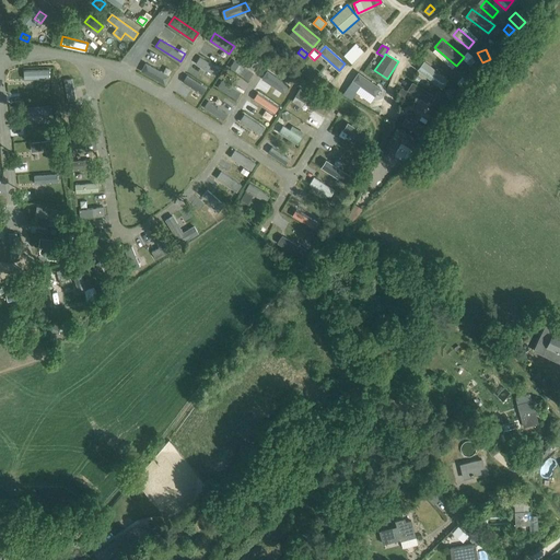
[(216,74),(220,68),(200,55),(196,62),(216,74)]
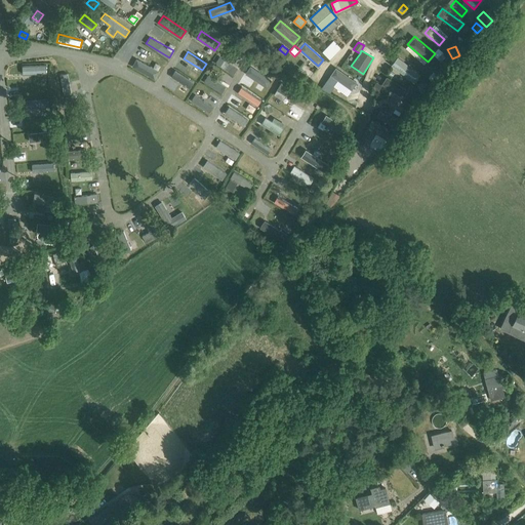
[(215,63),(234,74),(238,67),(219,56),(215,63)]
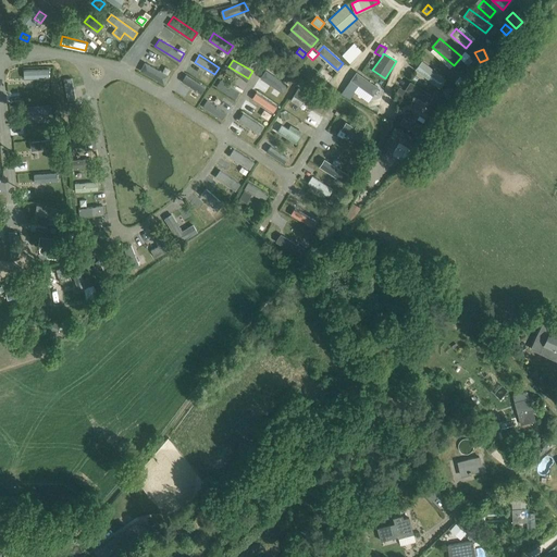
[(422,60),(416,69),(440,87),(446,78),(422,60)]
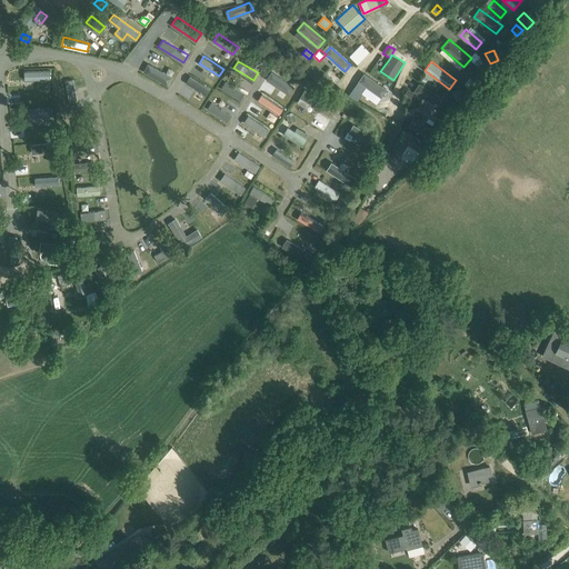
[(148,62),(143,72),(169,85),(173,76),(148,62)]
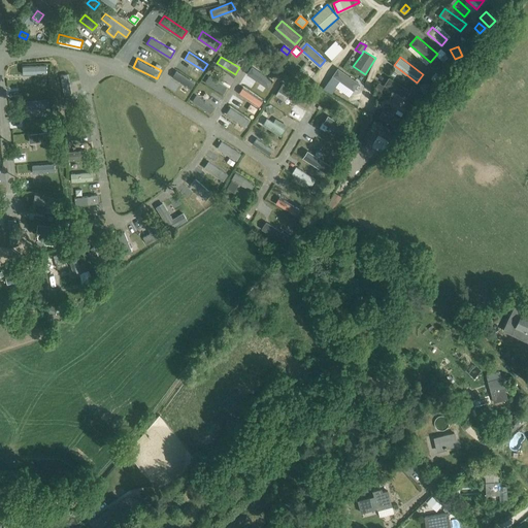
[(442,73),(449,66),(442,61),(436,68),(442,73)]
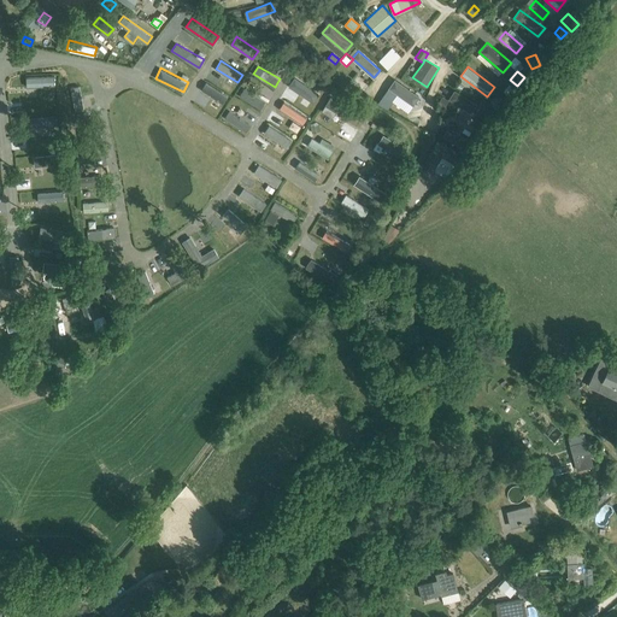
[(54,84),(54,75),(27,75),(27,86),(54,84)]
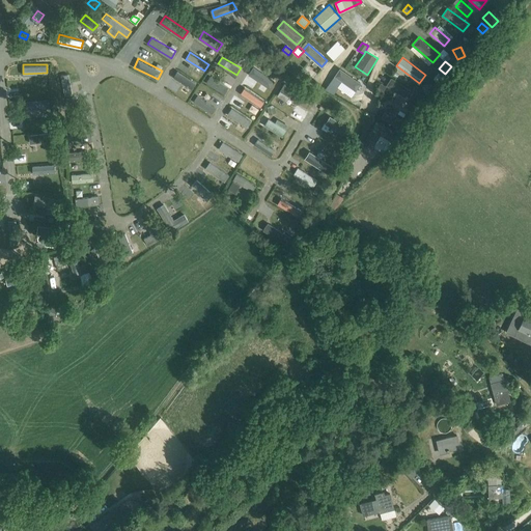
[(253,66),(248,75),(271,88),(275,80),(253,66)]
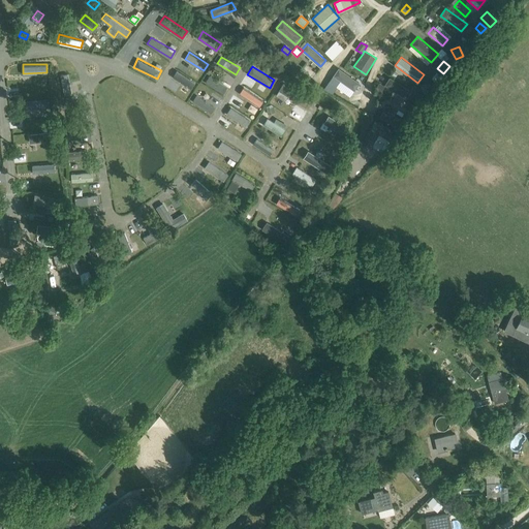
[(333,75),(329,82),(336,87),(336,86),(350,96),(360,83),(338,68),(333,75)]
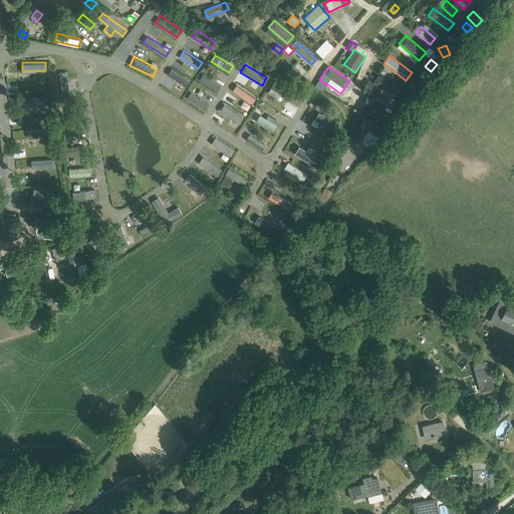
[(172,68),(168,74),(186,85),(190,79),(172,68)]
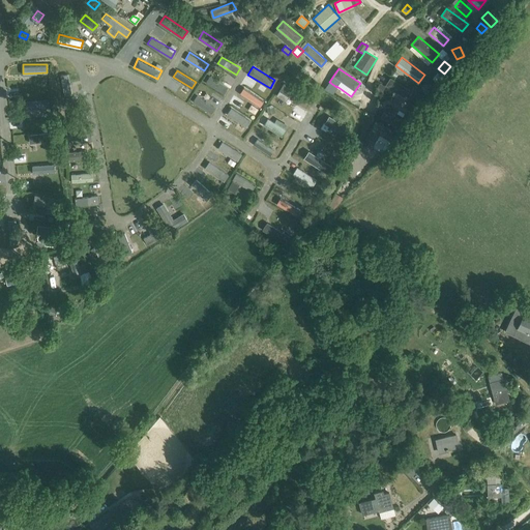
[(434,78),(439,82),(444,77),(438,71),(434,78)]
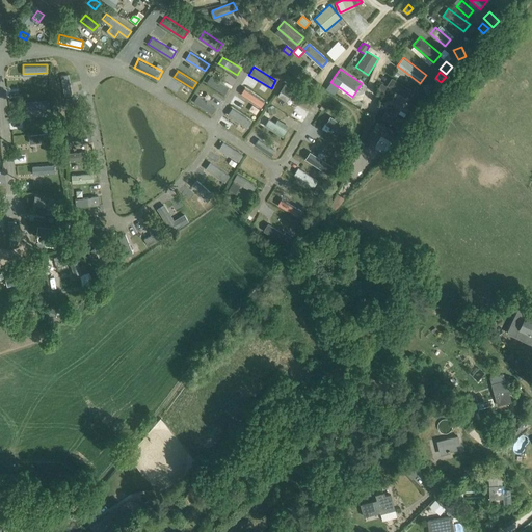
[(70,74),(62,74),(64,95),(72,95),(70,74)]
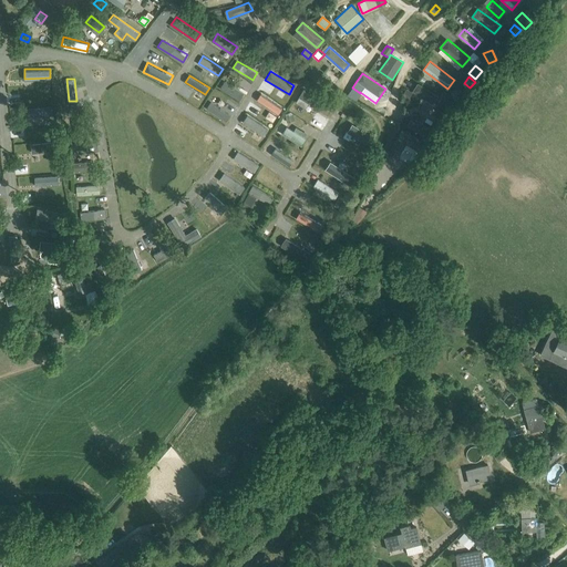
[(224,80),(219,88),(239,100),(244,92),(224,80)]
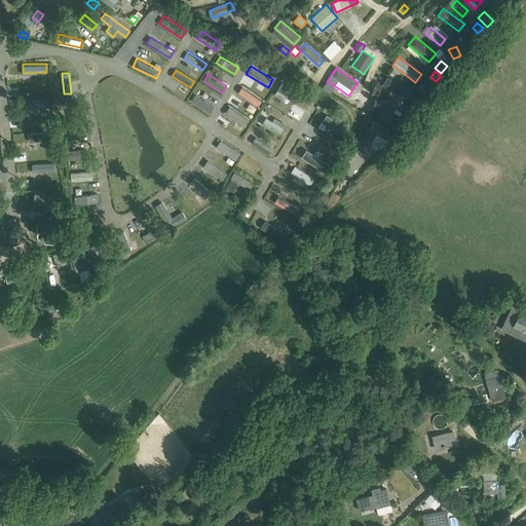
[(387,76),(382,84),(405,98),(409,89),(387,76)]
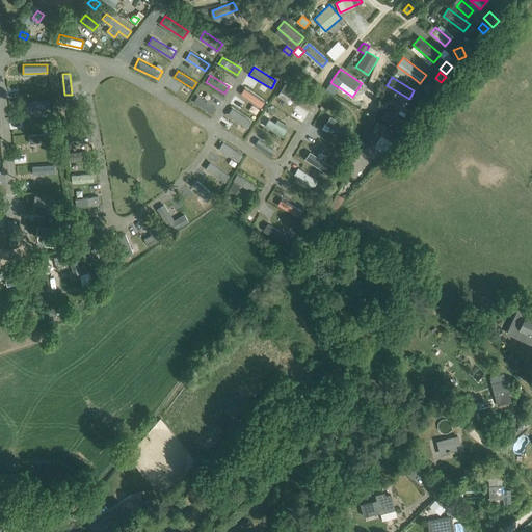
[(277,97),(289,102),(291,98),(299,102),(304,92),(285,82),(277,97)]
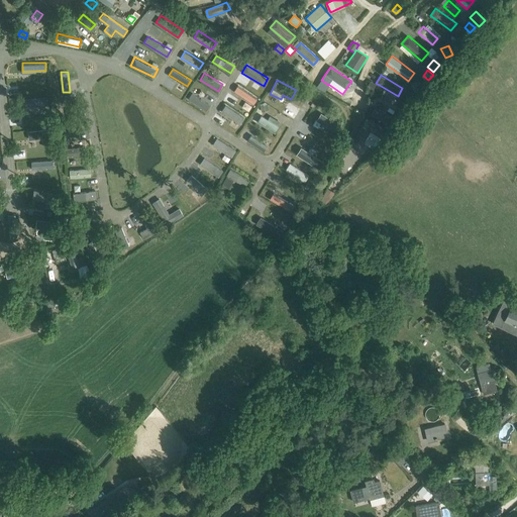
[(411,84),(414,92),(423,88),(419,80),(411,84)]
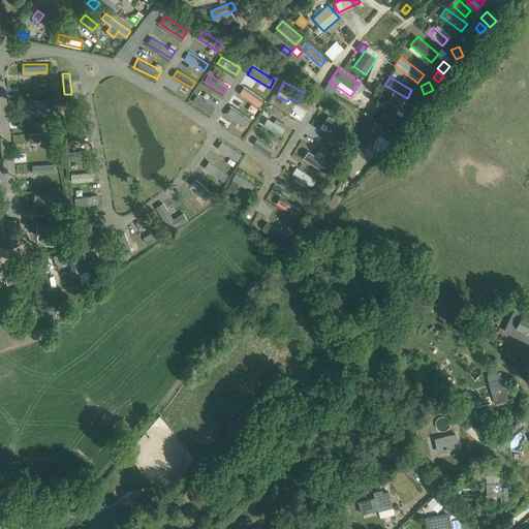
[(375,88),(380,94),(385,86),(379,83),(375,88)]
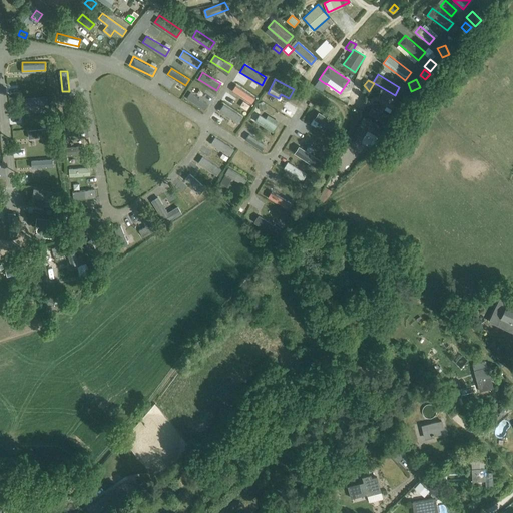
[(236,83),(231,89),(251,103),(255,97),(236,83)]
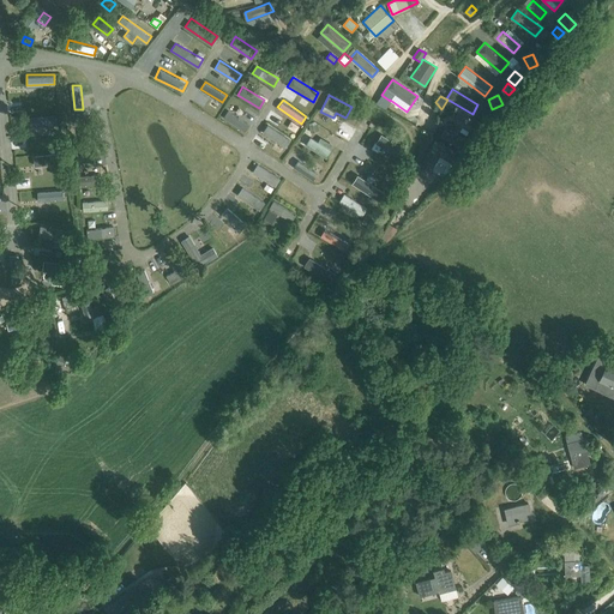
[(245,131),(250,122),(228,109),(223,118),(245,131)]
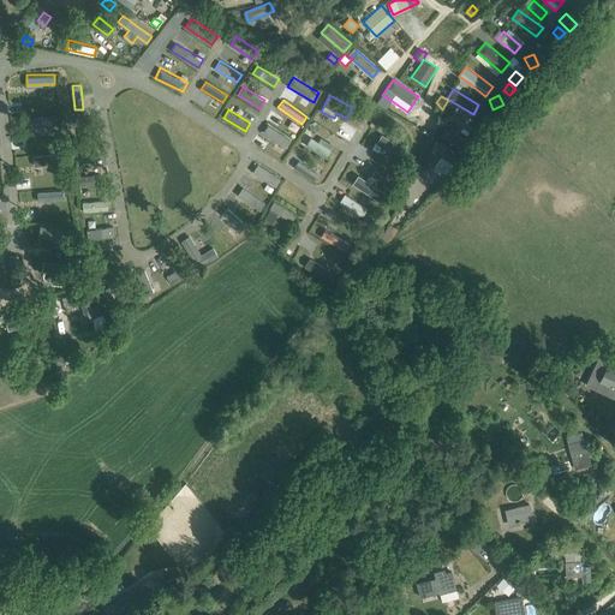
[(57,113),(30,115),(31,126),(57,124),(57,113)]
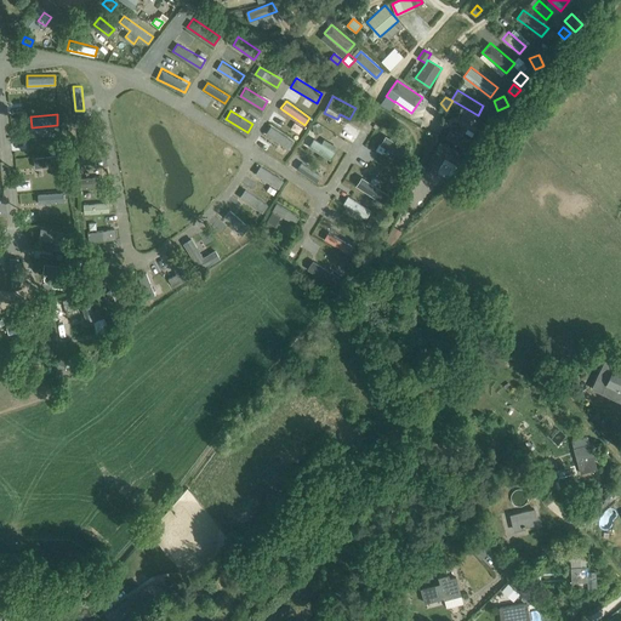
[(272,126),(267,134),(290,149),(295,141),(272,126)]
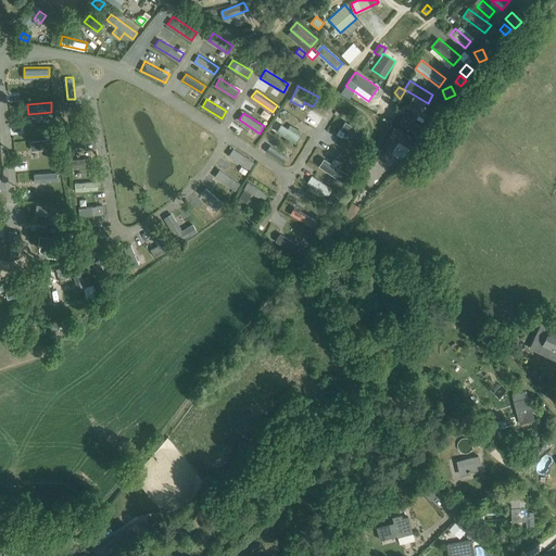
[(403,116),(399,122),(421,136),(426,129),(427,129),(430,124),(425,119),(421,125),(416,122),(415,124),(403,116)]
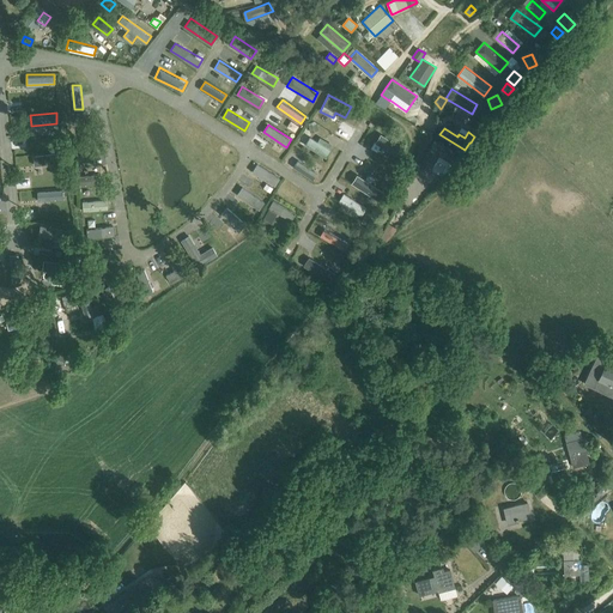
[(396,153),(401,145),(381,132),(376,141),(396,153)]
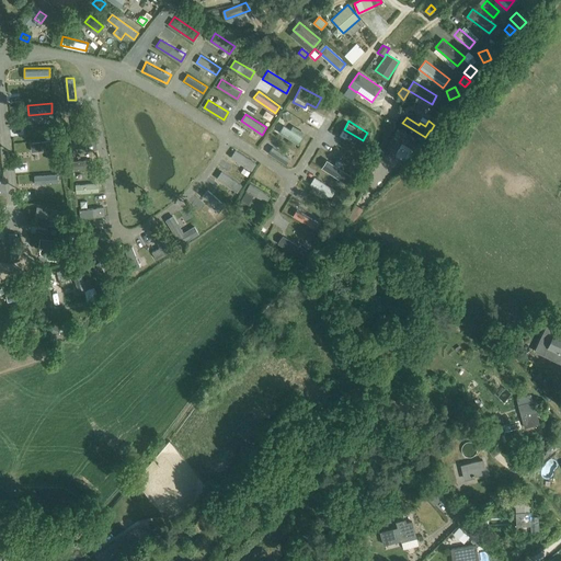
[(290,129),(283,125),(278,132),(298,144),(306,132),(294,124),(290,129)]
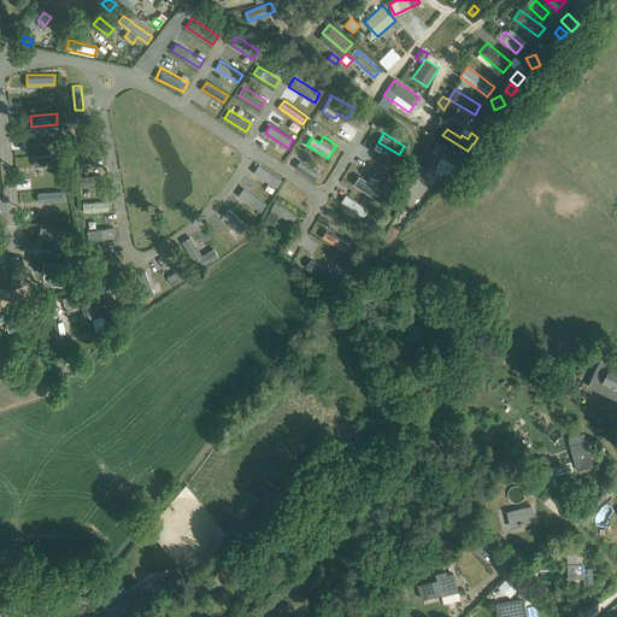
[(421,168),(432,174),(442,157),(459,168),(465,157),(438,140),(421,168)]
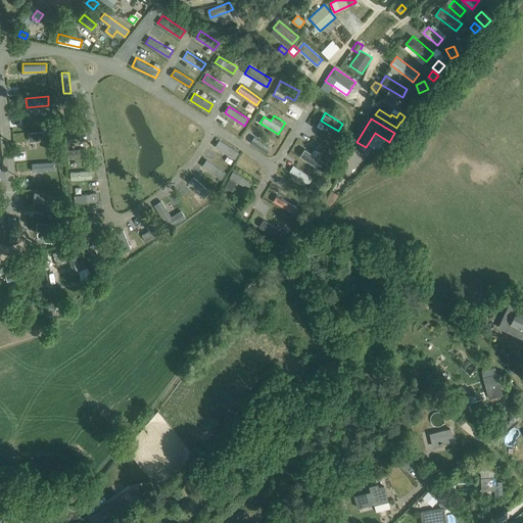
[(43,130),(29,132),(30,141),(44,139),(43,130)]
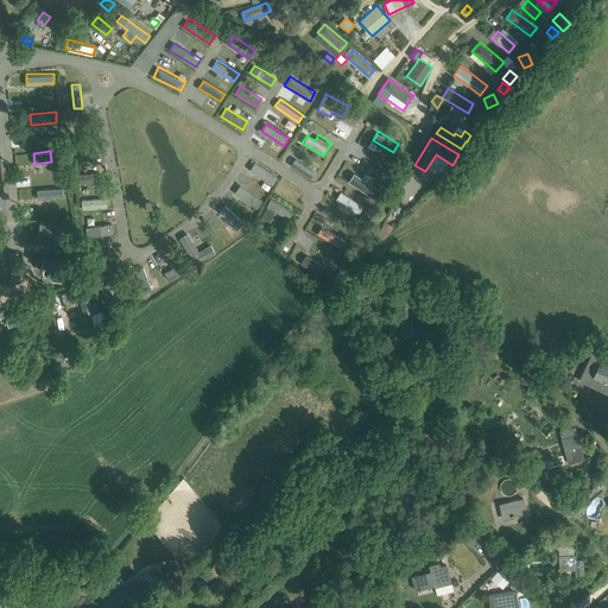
[(311,176),(315,169),(295,159),(291,166),(311,176)]
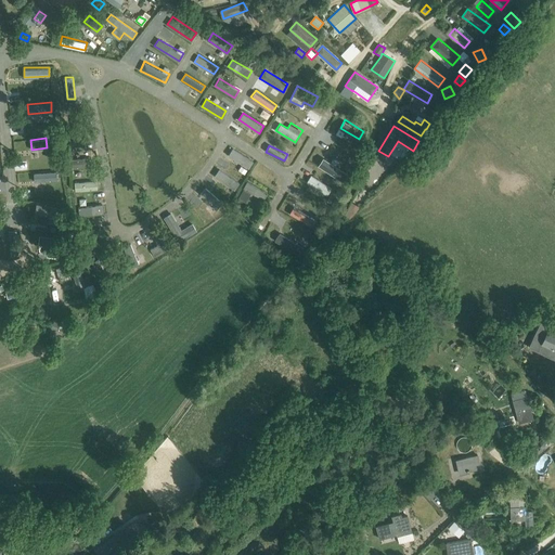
[(249,168),(255,160),(232,146),(228,154),(249,168)]
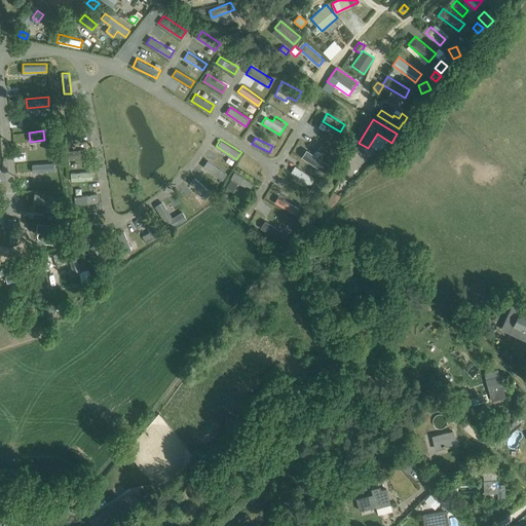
[(324,171),(329,162),(306,148),(301,155),(324,171)]
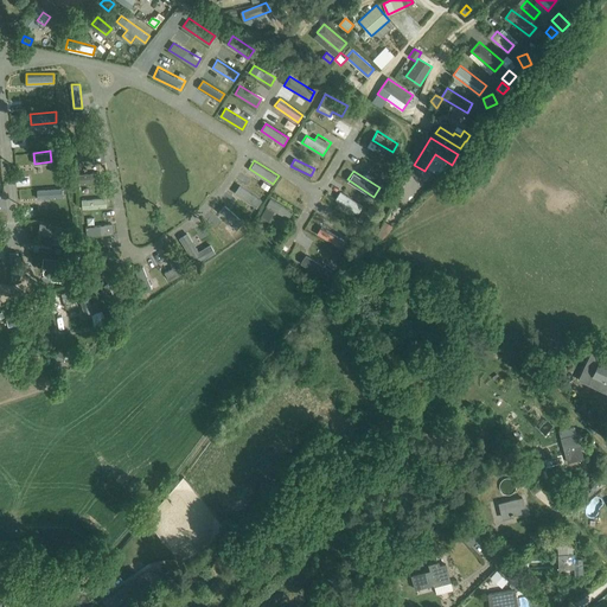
[(80,173),(80,181),(97,181),(97,172),(80,173)]
